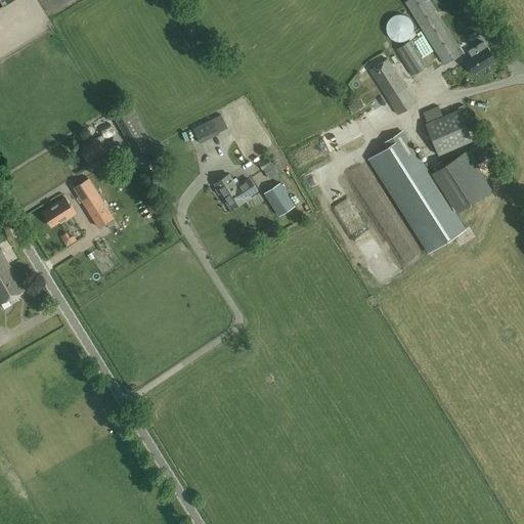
[(444,64),(463,53),(429,0),(407,0),(405,1),(444,64)]
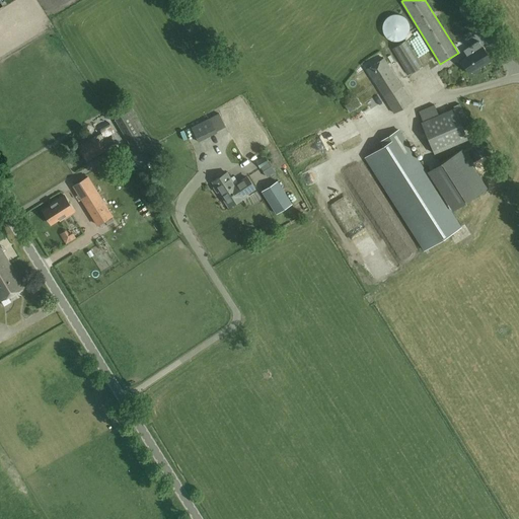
[(382,26),(382,27),(382,28),(383,29),(383,30),(383,31),(383,32),(384,33),(384,34),(385,35),(386,36),(387,38),(388,39),(390,40),(392,41),(394,41),(395,41),(397,41),(399,41),(400,40),(401,40),(402,39),(404,38),(405,36),(406,35),(406,34),(408,33),(408,32),(409,31),(409,30),(409,29),(409,28),(409,27),(409,26),(409,25),(409,24),(409,23),(408,22),(408,21),(406,20),(405,18),(403,17),(402,16),(400,15),(398,15),(397,14),(395,14),(393,14),(391,15),(390,15),(389,16),(388,17),(386,18),(386,19),(385,19),(384,20),(383,22),(383,23),(383,24),(383,25),(382,26)]
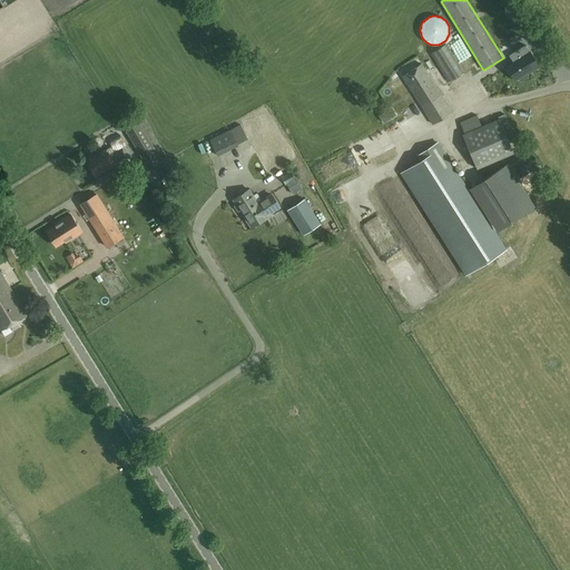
[(464,72),(446,43),(430,53),(449,82),(464,72)]
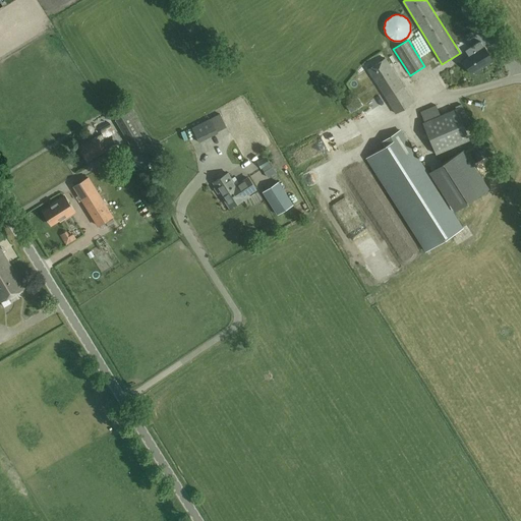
[(483,69),(481,67),(485,64),(486,65),(493,61),(484,47),(483,47),(480,42),(465,51),(469,57),(462,61),(470,73),(473,72),(475,74),(477,74),(482,71),(483,69)]
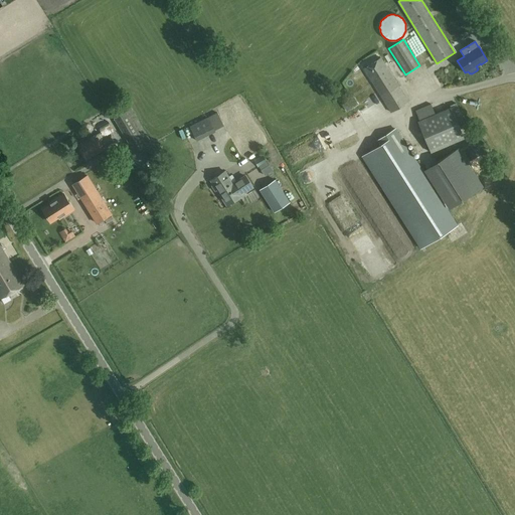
[(390,112),(408,101),(381,57),(363,68),(390,112)]
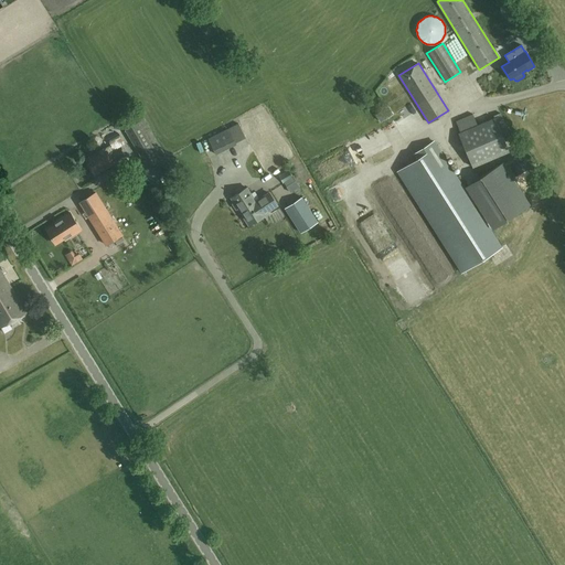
[(472,168),(510,151),(501,131),(508,129),(500,113),(493,116),(494,118),(478,125),(472,114),(456,121),(460,132),(457,134),(472,168)]
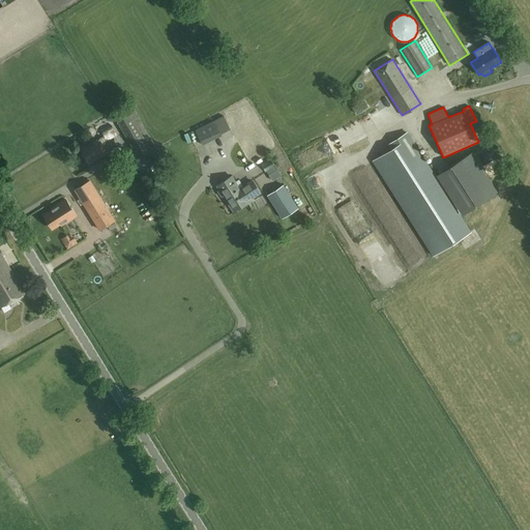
[(138,157),(150,150),(129,114),(117,121),(138,157)]
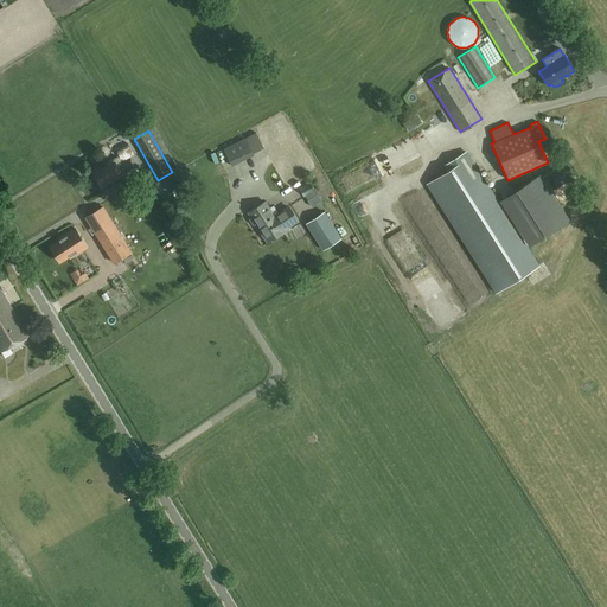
[(246,138),(223,149),(232,166),(254,155),(246,138)]
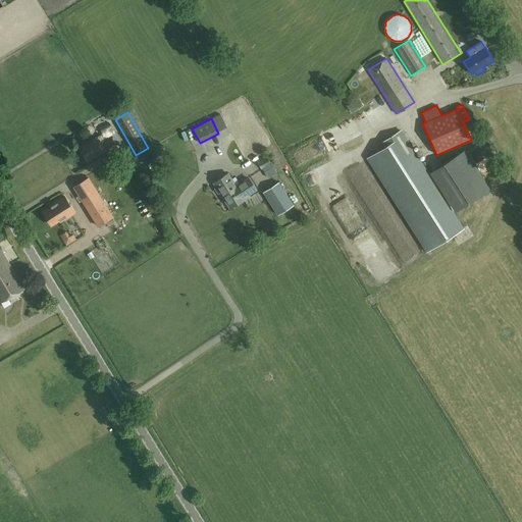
[(99,128),(102,134),(113,127),(110,122),(99,128)]
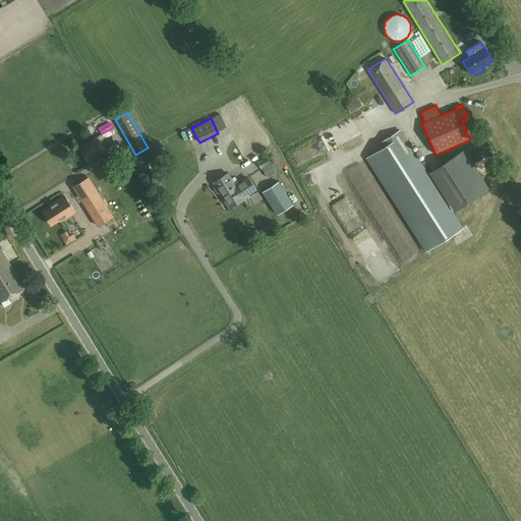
[(383,145),(365,156),(391,195),(426,251),(462,229),(442,195),(400,130),(382,142),(383,145)]
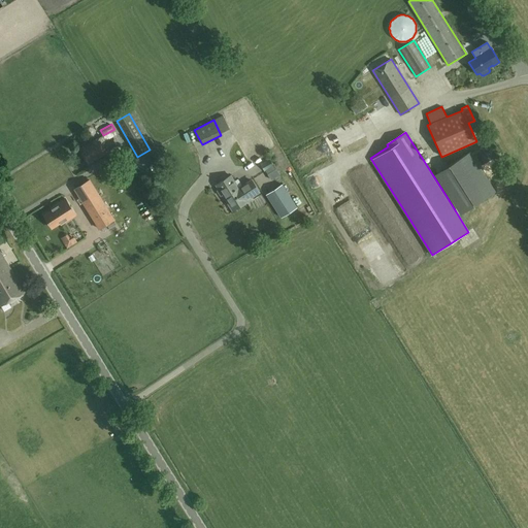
[(106,140),(103,135),(99,138),(79,150),(88,164),(107,152),(106,152),(114,146),(109,138),(106,140)]
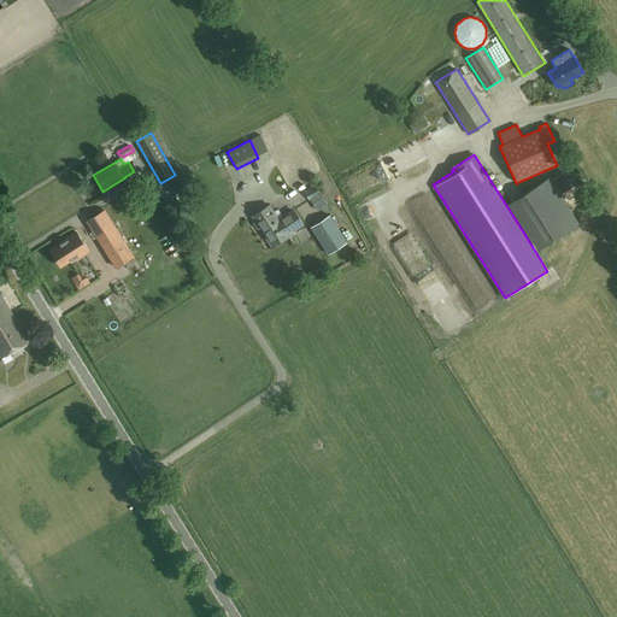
[(548,178),(511,203),(530,231),(540,248),(565,231),(577,224),(548,178)]
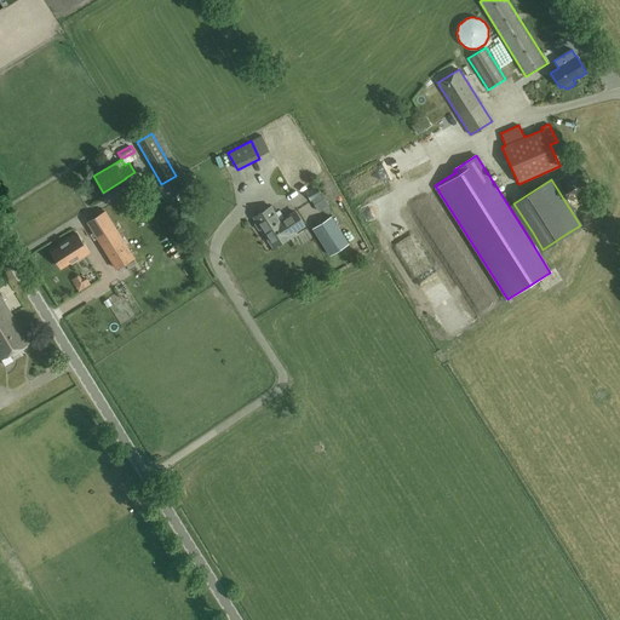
[(316,187),(308,191),(313,199),(321,194),(316,187)]
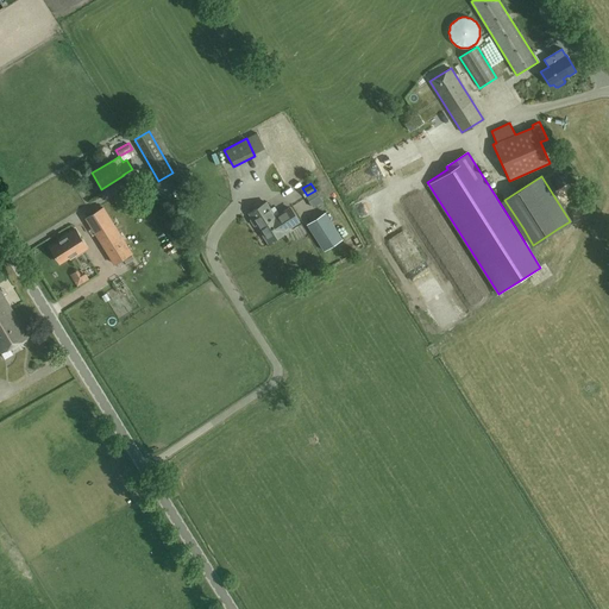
[(397,193),(387,199),(391,207),(402,202),(397,193)]
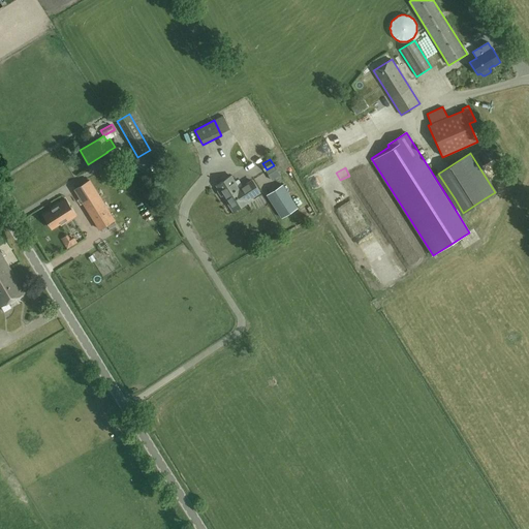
[(247,200),(259,192),(251,181),(240,188),(231,176),(216,185),(232,211),(247,201),(247,200)]
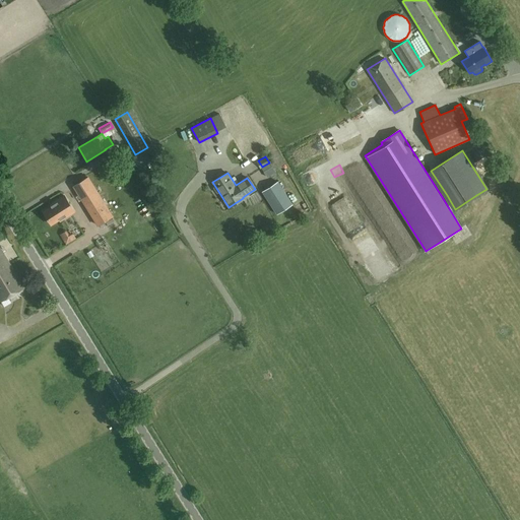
[(84,177),(70,187),(98,224),(112,214),(84,177)]
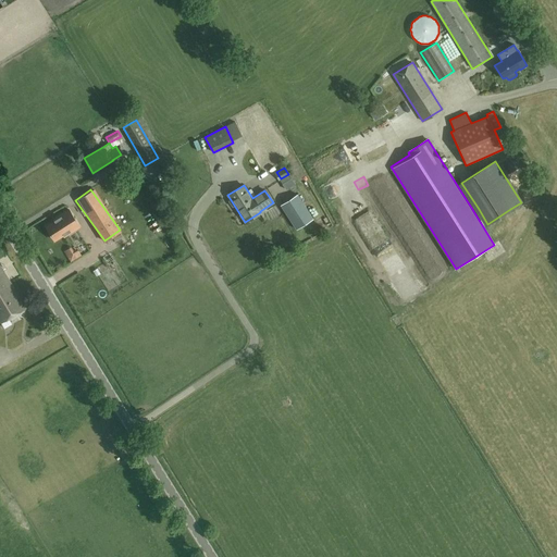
[(313,219),(298,194),(281,205),(297,230),(313,219)]
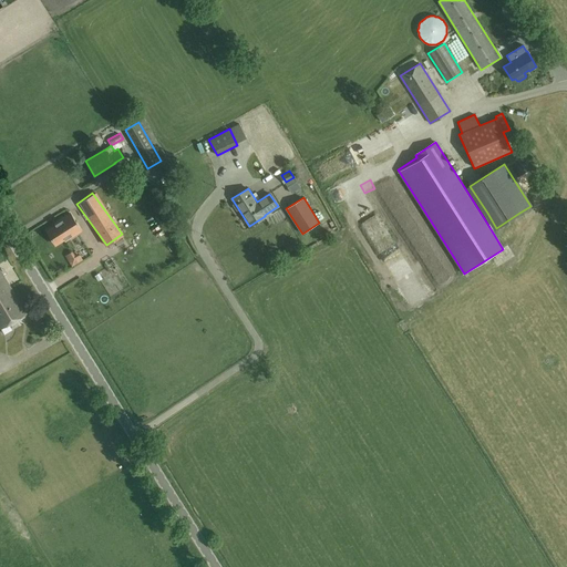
[(81,230),(75,222),(70,213),(57,222),(58,224),(47,230),(55,245),(64,239),(65,240),(81,230)]
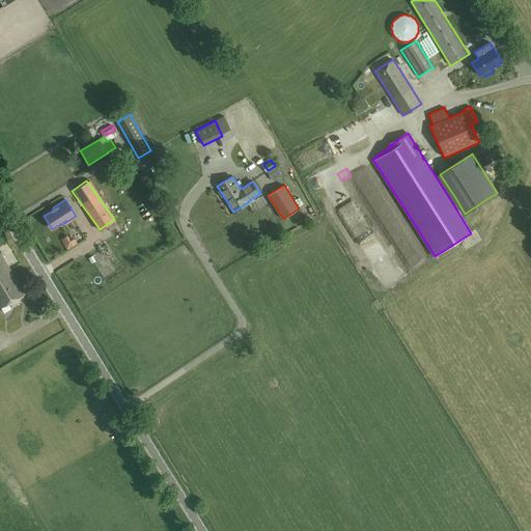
[(78,244),(75,240),(70,243),(65,238),(61,240),(67,250),(78,244)]
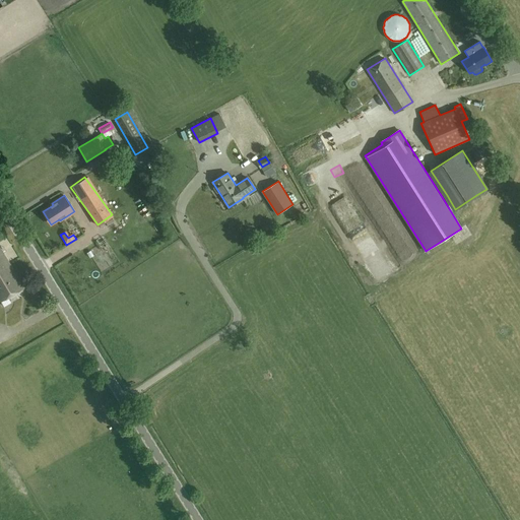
[(80,241),(71,245),(73,250),(82,246),(80,241)]
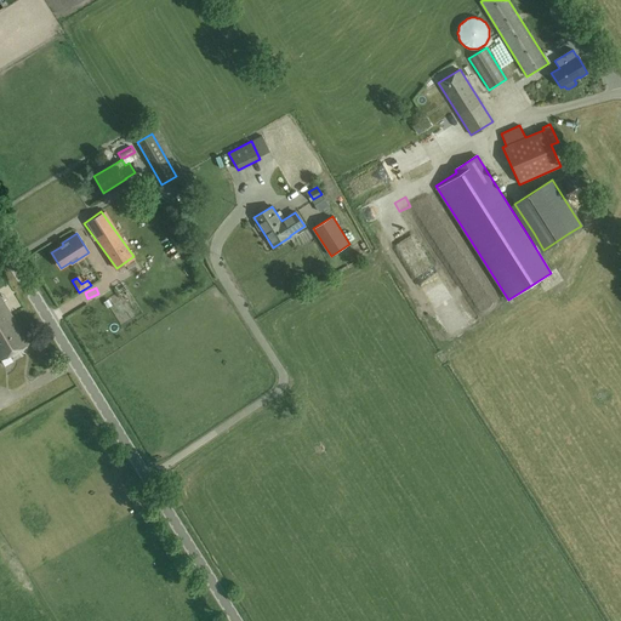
[(85,302),(79,292),(57,307),(63,315),(85,302)]
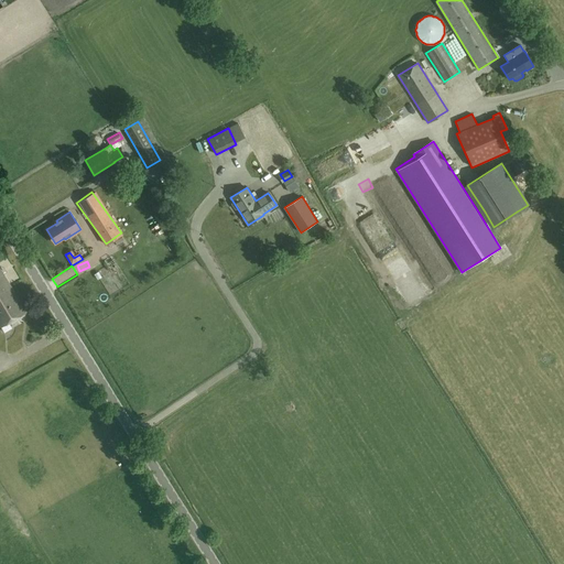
[(0,325),(1,327),(25,312),(0,269),(0,325)]
